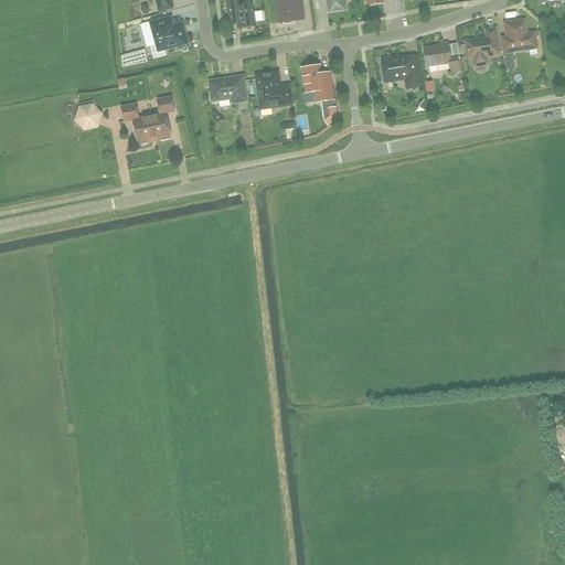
[(156,0),(160,12),(173,8),(171,1),(172,0),(156,0)]
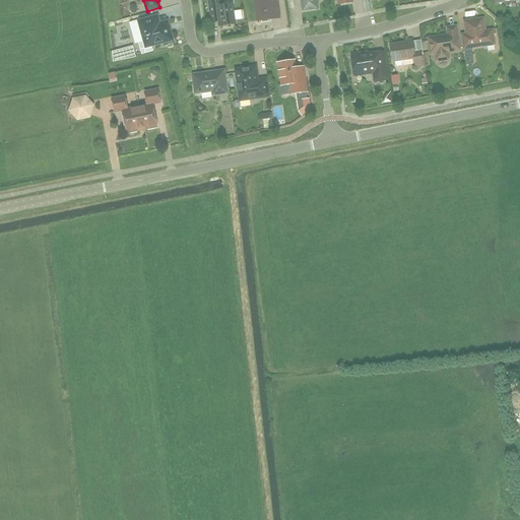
[(235,24),(235,20),(234,11),(232,4),(223,5),(222,0),(208,0),(211,13),(212,23),(219,22),(220,26),(221,26),(223,27),(226,27),(229,25),(235,24)]
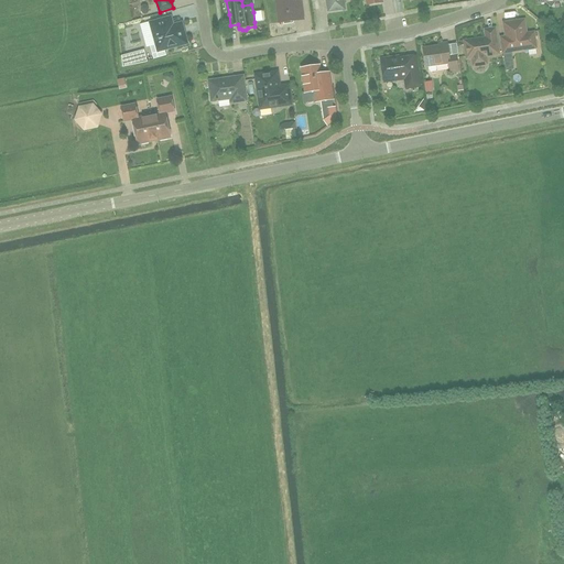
[(303,20),(300,0),(277,0),(280,23),(303,20)]
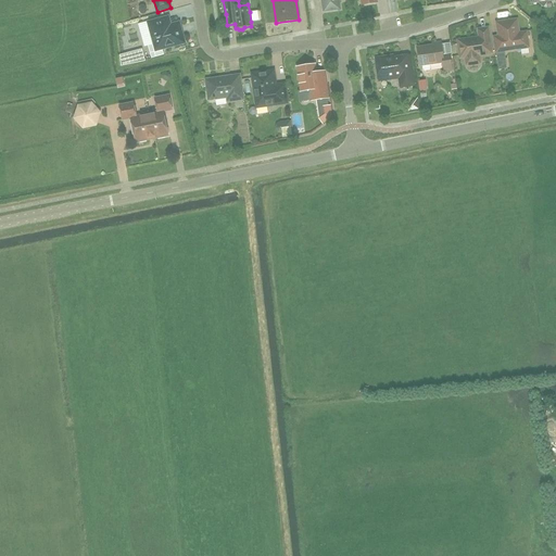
[(323,0),(325,10),(339,9),(337,0),(323,0)]
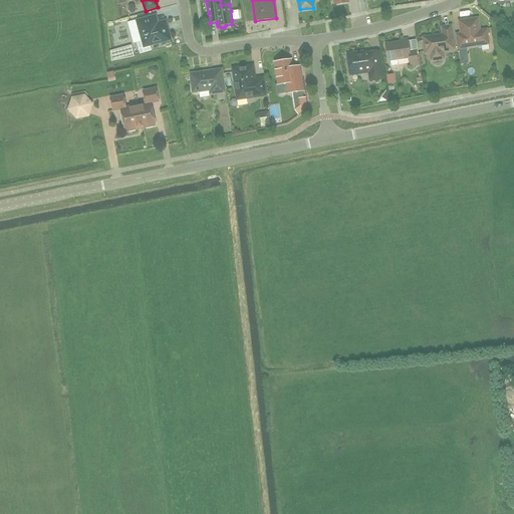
[(403,7),(405,13),(413,10),(411,4),(403,7)]
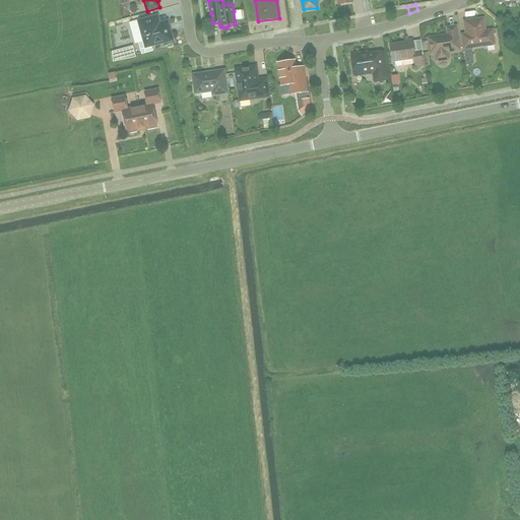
[(130,19),(136,41),(143,39),(138,17),(130,19)]
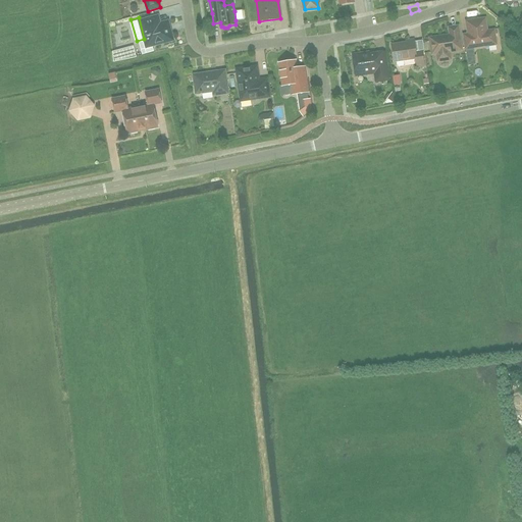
[(155,43),(167,40),(169,39),(171,36),(171,34),(169,24),(167,22),(165,22),(157,24),(155,17),(140,21),(145,42),(140,43),(143,54),(154,51),(153,46),(156,45),(155,43)]
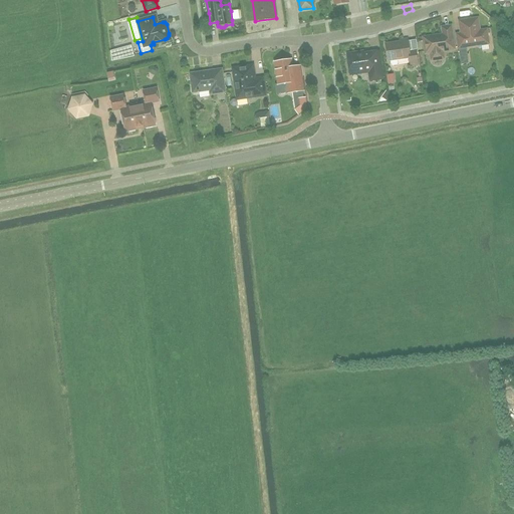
[(463,39),(464,47),(488,43),(487,30),(480,31),(478,20),(467,22),(467,20),(460,21),(463,39)]
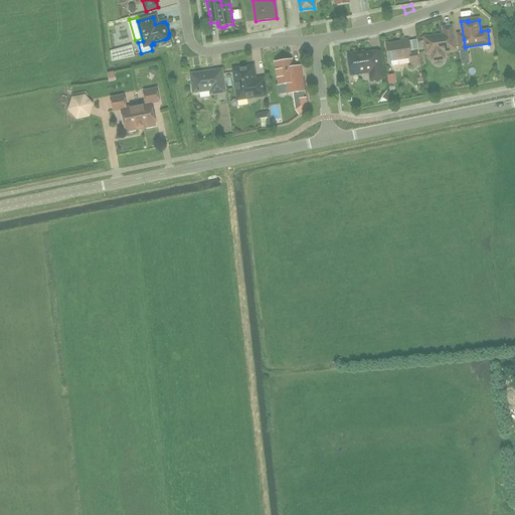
[(432,53),(432,57),(436,59),(442,59),(444,55),(444,51),(456,49),(452,26),(443,27),(445,34),(424,37),(426,54),(432,53)]
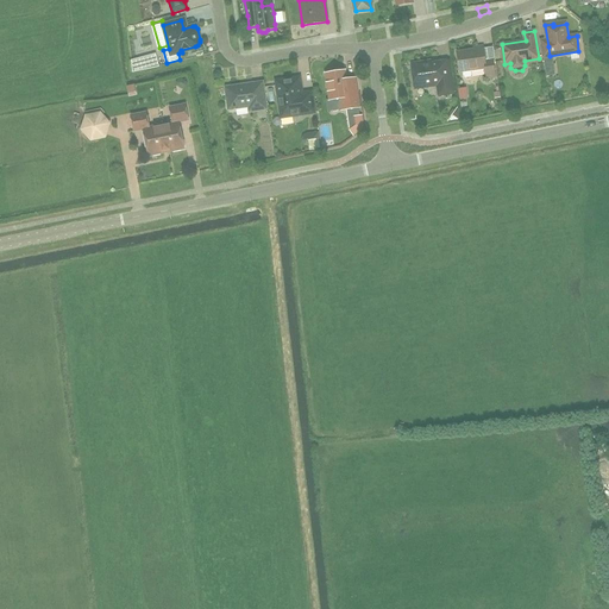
[(483,46),(473,48),(475,50),(458,52),(460,71),(463,71),(463,76),(465,77),(468,77),(470,77),(471,75),(471,70),(485,68),(487,79),(495,77),(493,61),(485,61),(483,46)]
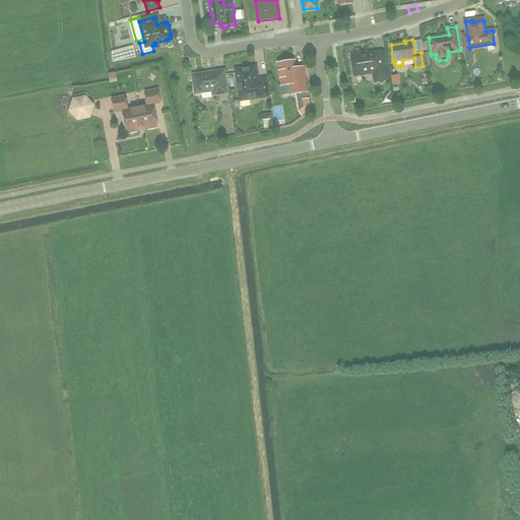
[(374,72),(375,81),(387,79),(383,52),(362,56),(362,54),(351,55),(354,75),(374,72)]
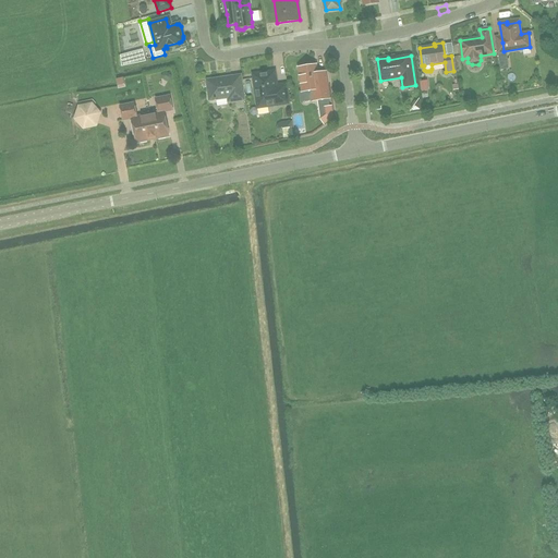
[(313,91),(314,100),(329,98),(327,85),(319,86),(316,65),(299,68),(302,92),(313,91)]
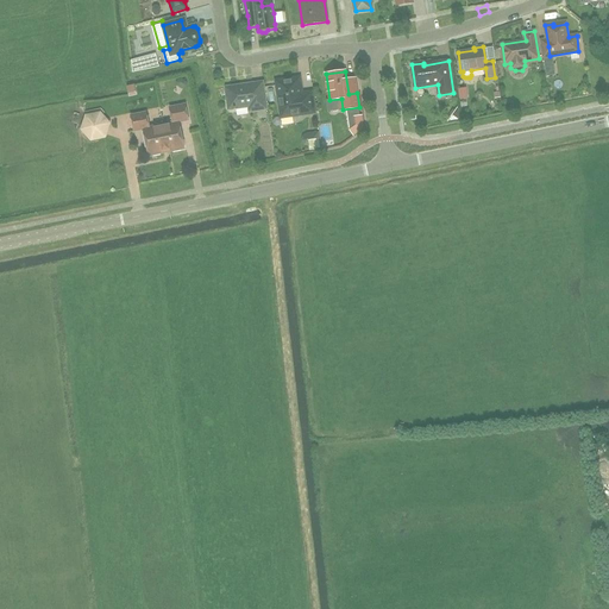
[(280,107),(281,114),(292,113),(293,117),(314,113),(312,93),(302,94),(300,77),(284,80),(276,81),(280,106),(280,107)]
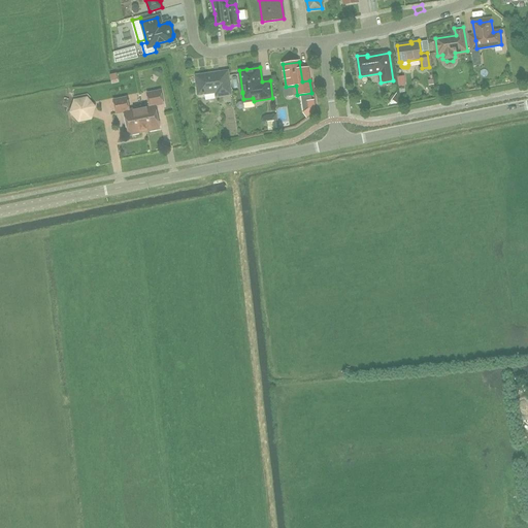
[(396,73),(397,81),(406,79),(404,71),(396,73)]
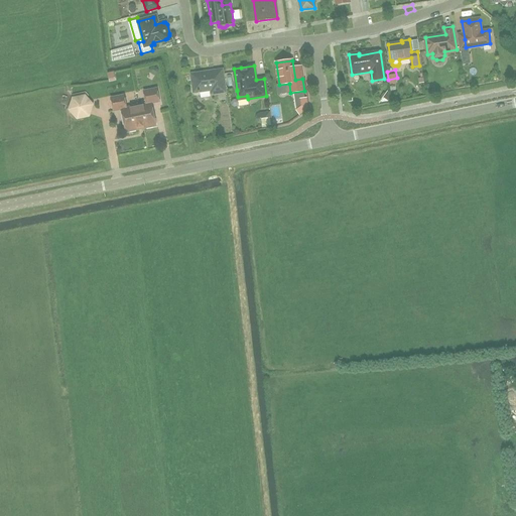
[(200,91),(205,91),(212,90),(213,94),(225,92),(222,71),(192,75),(194,85),(192,87),(194,92),(195,94),(200,93),(200,91)]
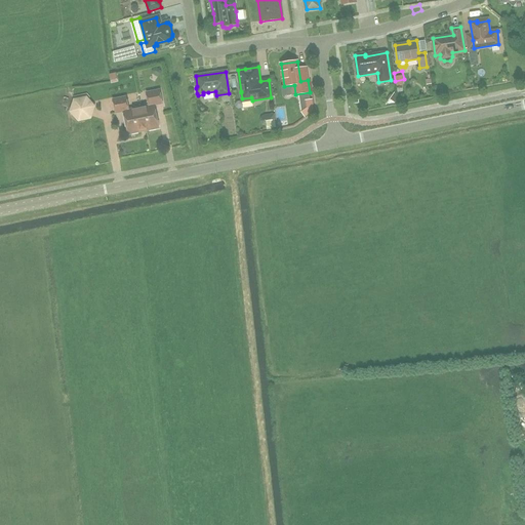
[(149,92),(151,103),(151,105),(144,107),(148,130),(161,127),(156,105),(164,103),(161,89),(149,92)]
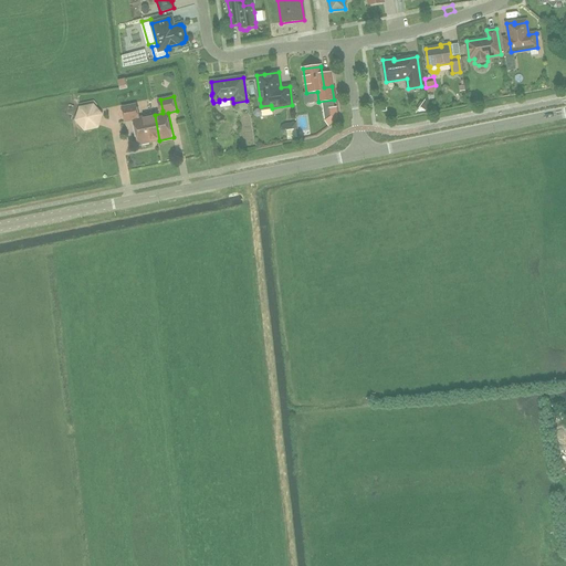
[(326,102),(327,115),(338,114),(337,101),(326,102)]
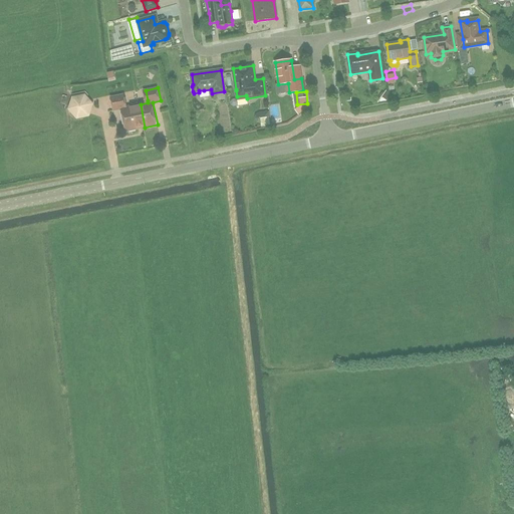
[(86,94),(74,97),(71,108),(79,117),(90,115),(94,103),(86,94)]
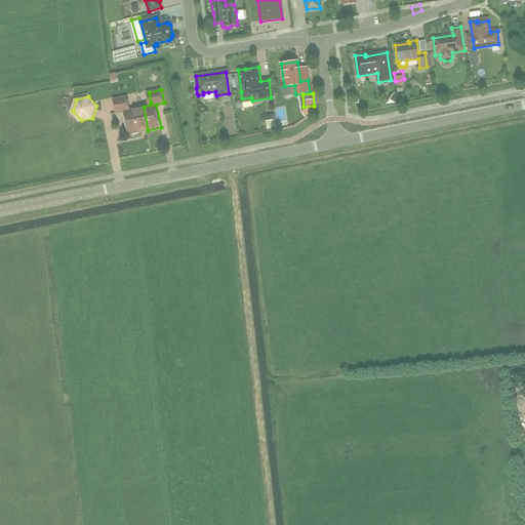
[(144,107),(130,109),(128,96),(115,99),(118,112),(126,111),(130,133),(148,130),(144,107)]
